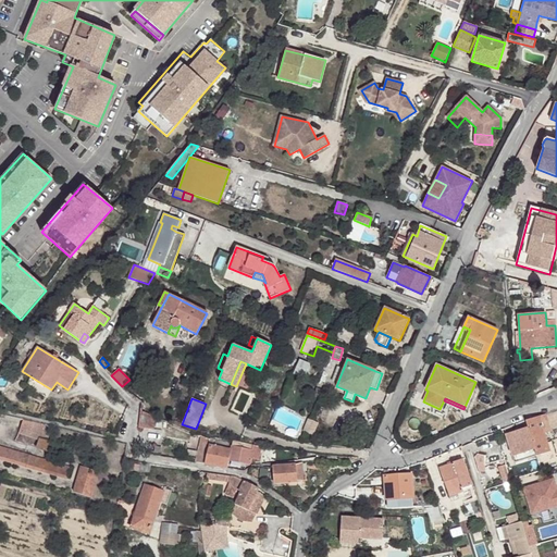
[(165,428),(166,421),(140,411),(139,428),(155,429),(155,426),(165,428)]
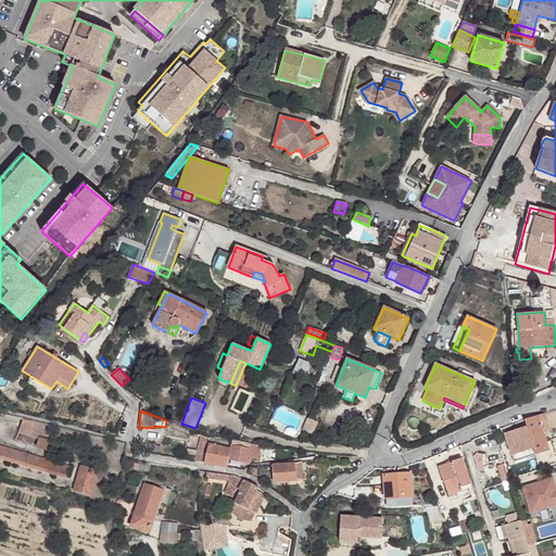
[(505,433),(512,455),(532,449),(534,455),(548,451),(543,432),(550,430),(548,428),(555,426),(555,411),(525,420),(527,427),(505,433)]
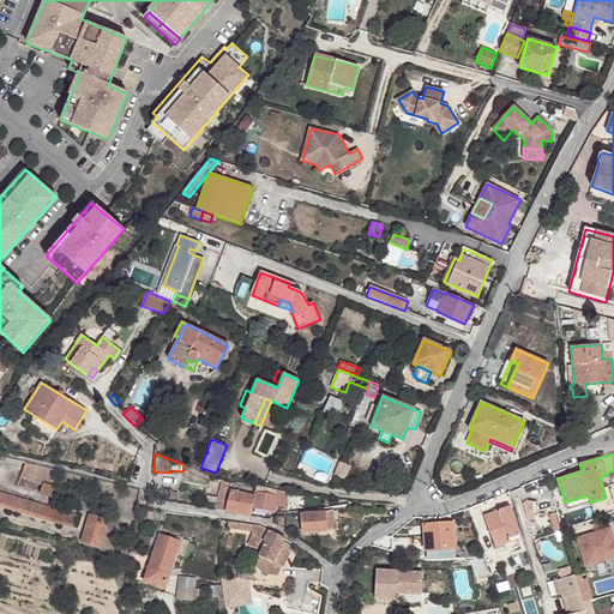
[(25,463),(20,477),(42,485),(43,483),(44,485),(48,469),(25,463)]
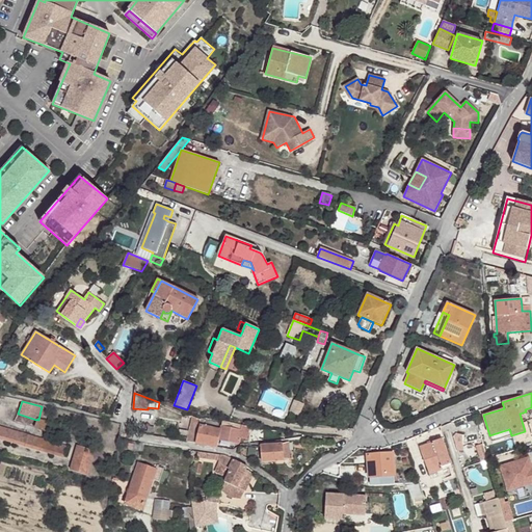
[(297,419),(303,407),(294,403),(288,415),(297,419)]
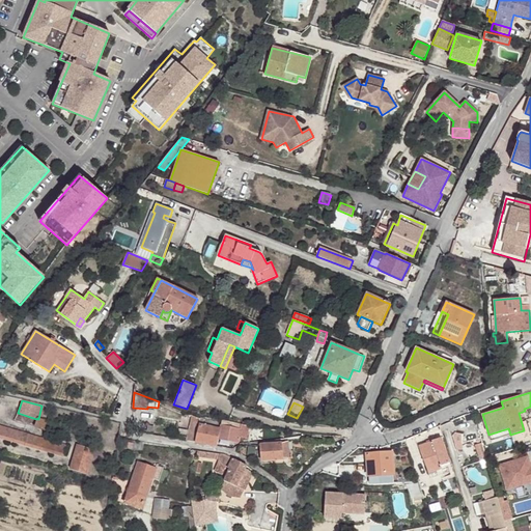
[(200,419),(192,416),(191,423),(199,425),(199,424),(200,419)]
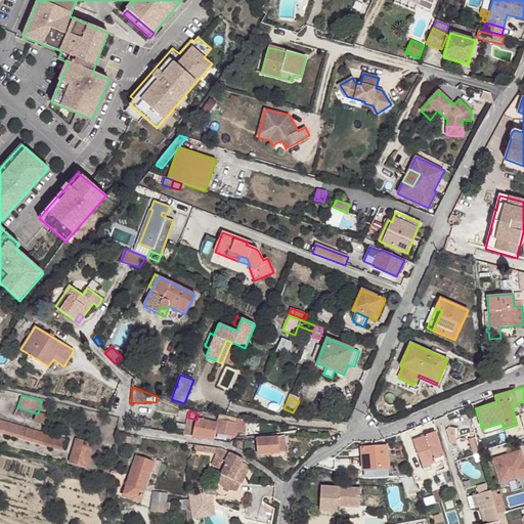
[(36,413),(34,421),(48,425),(50,417),(38,413),(37,412),(36,413)]
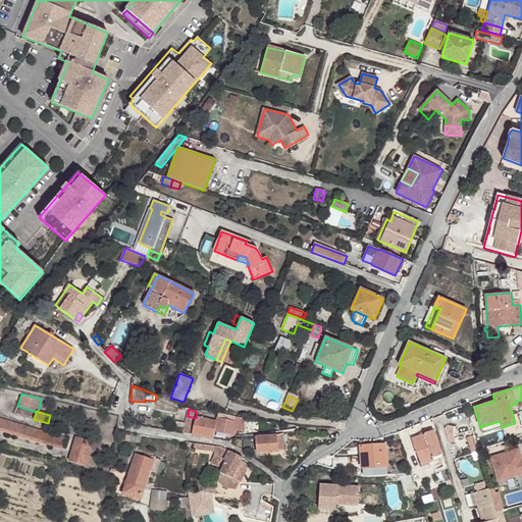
[(473,431),(467,412),(454,416),(455,428),(448,425),(445,428),(449,442),(456,442),(455,436),(473,431)]
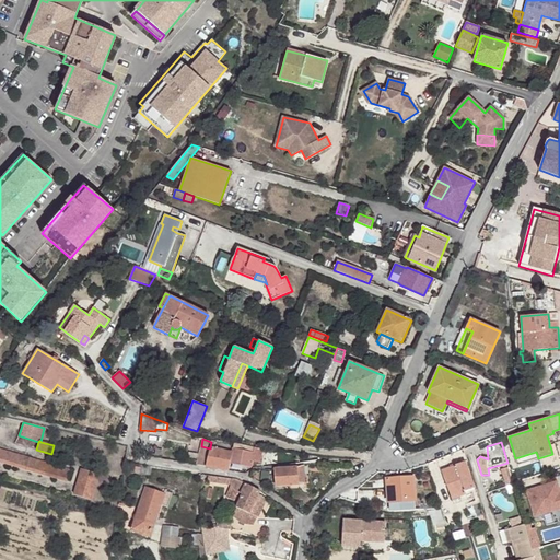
[(251,462),(254,448),(234,443),(232,452),(210,447),(210,448),(201,446),(197,465),(229,470),(230,463),(249,467),(251,462)]
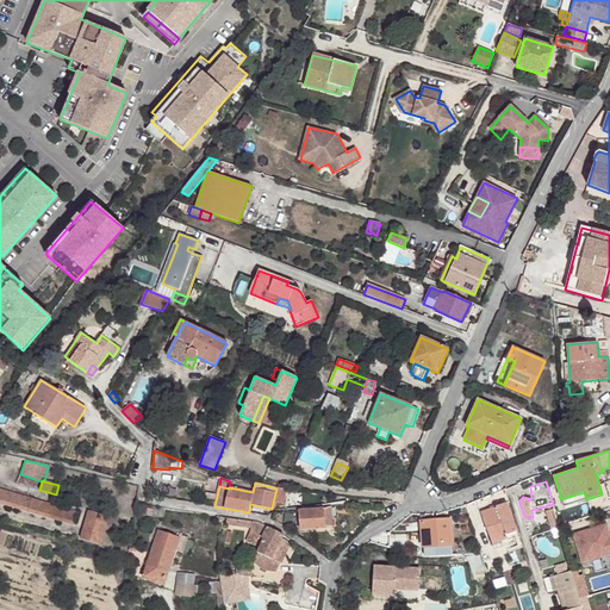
[(277,489),(273,503),(284,505),(286,490),(277,489)]
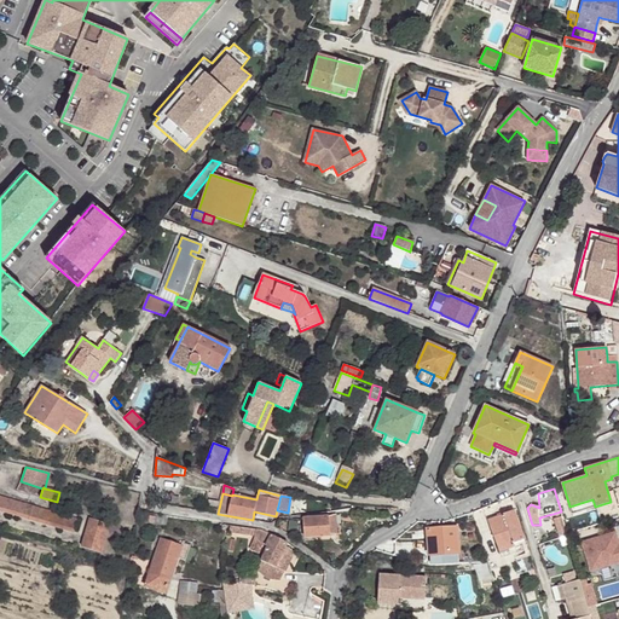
[(0,497),(0,508),(75,531),(77,520),(0,497)]
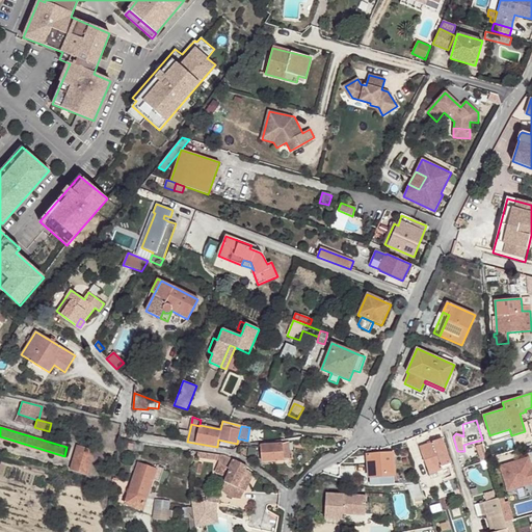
[(509,429),(489,435),(490,442),(511,435),(509,429)]
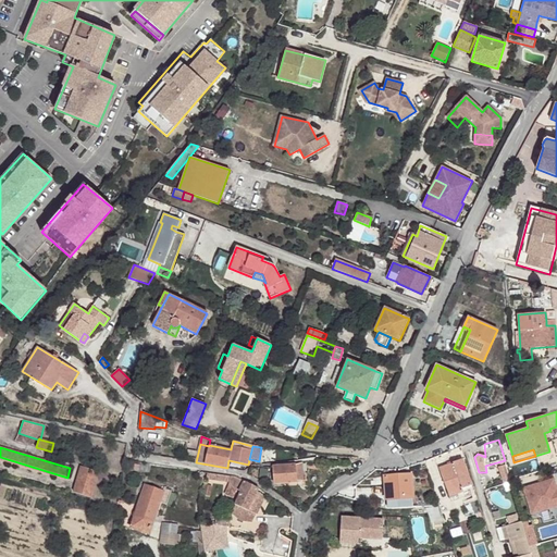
[(556,458),(547,461),(549,469),(556,466),(556,458)]
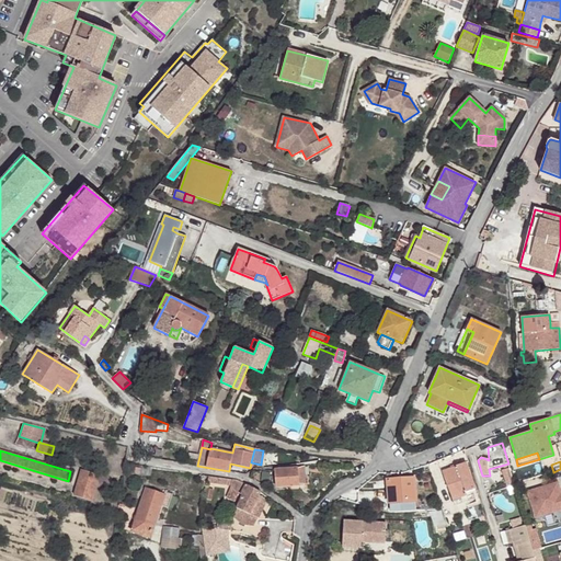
[(466,464),(442,472),(449,492),(464,488),(465,493),(476,489),(466,464)]
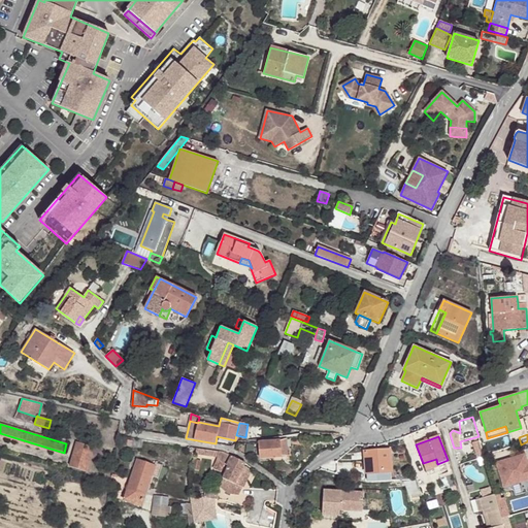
[(287,456),(286,438),(279,440),(259,442),(260,458),(287,456)]
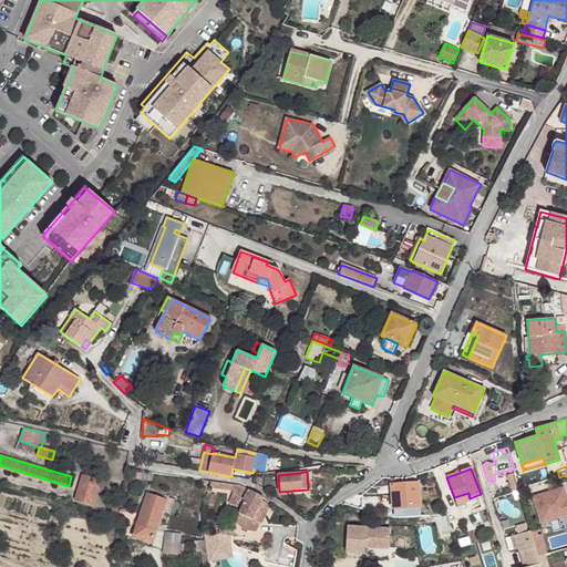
[(515,473),(507,475),(512,491),(519,488),(515,473)]
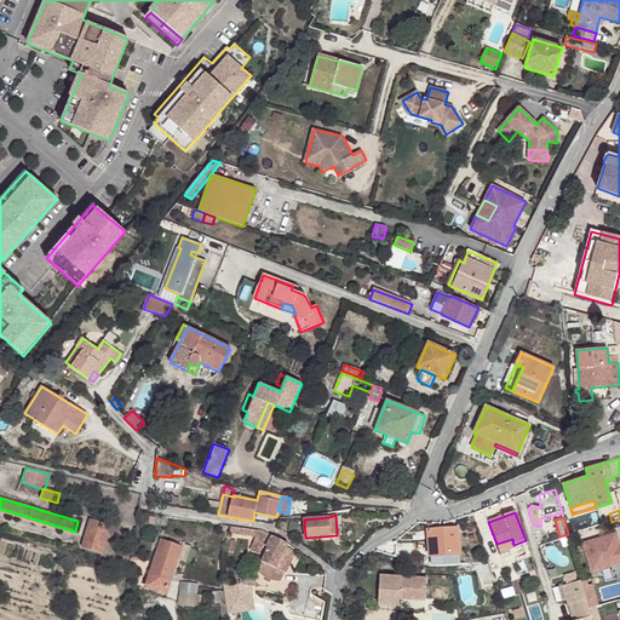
[(90,520),(86,534),(105,539),(109,524),(90,520)]
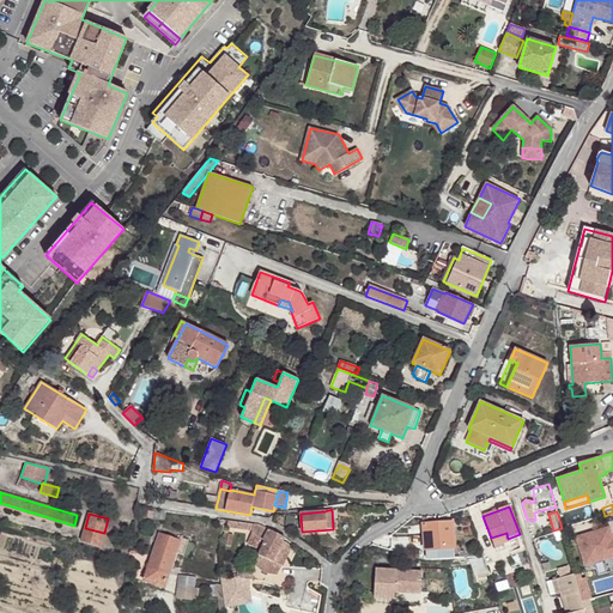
[(279,548),(284,536),(260,525),(228,520),(226,527),(253,530),(250,536),(247,544),(261,551),(259,557),(255,565),(266,574),(277,575),(281,565),(281,566),(289,552),(279,548)]
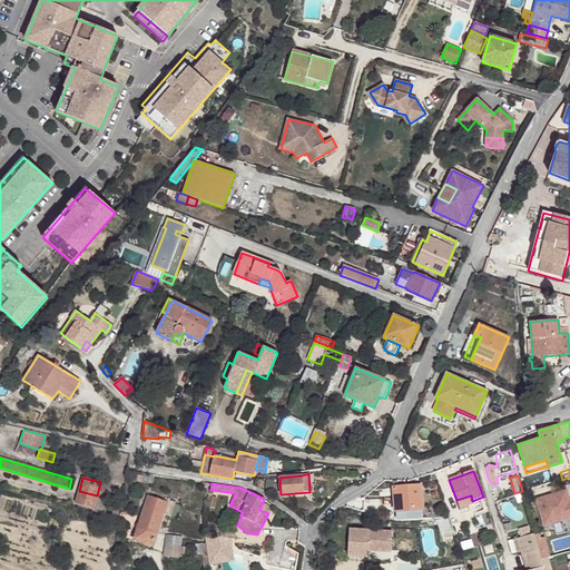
[(423,518),(421,485),(392,488),(394,520),(423,518)]
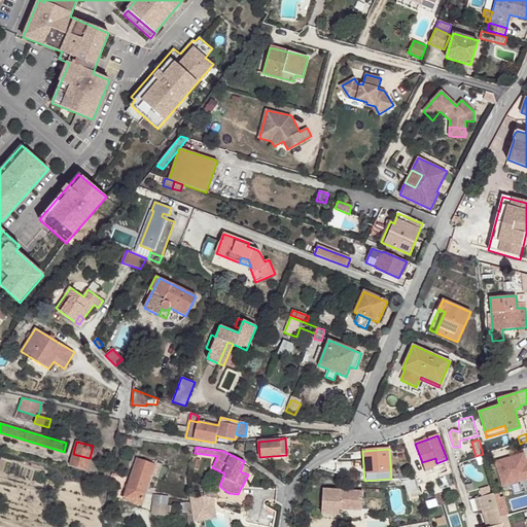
[(526,461),(525,453),(496,461),(503,487),(526,480),(526,461)]
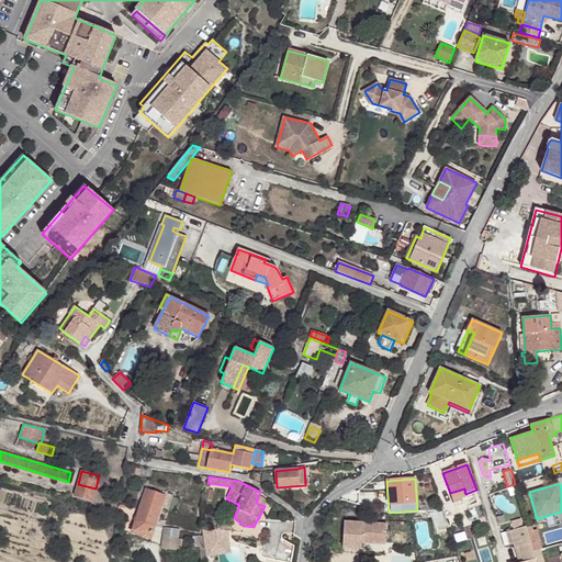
[(78,484),(74,497),(91,503),(96,489),(78,484)]
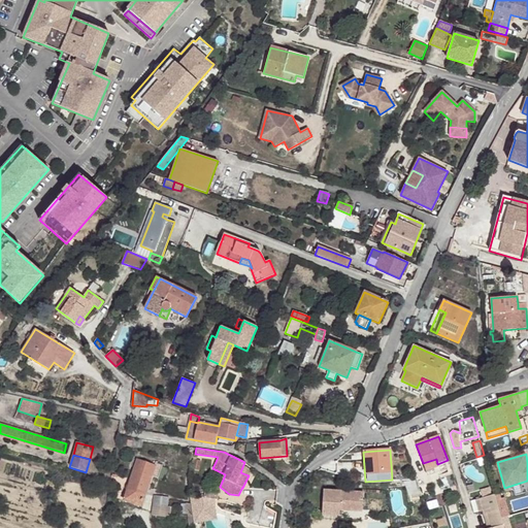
[(476,459),(480,466),(486,464),(483,457),(476,459)]
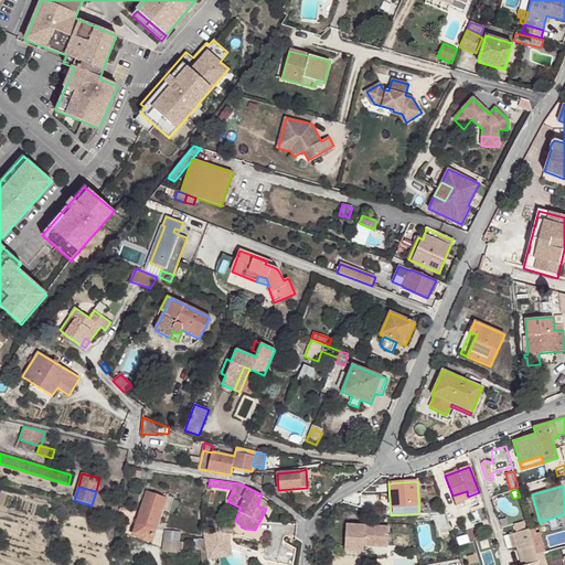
[(452,496),(455,504),(469,499),(468,497),(467,491),(452,496)]
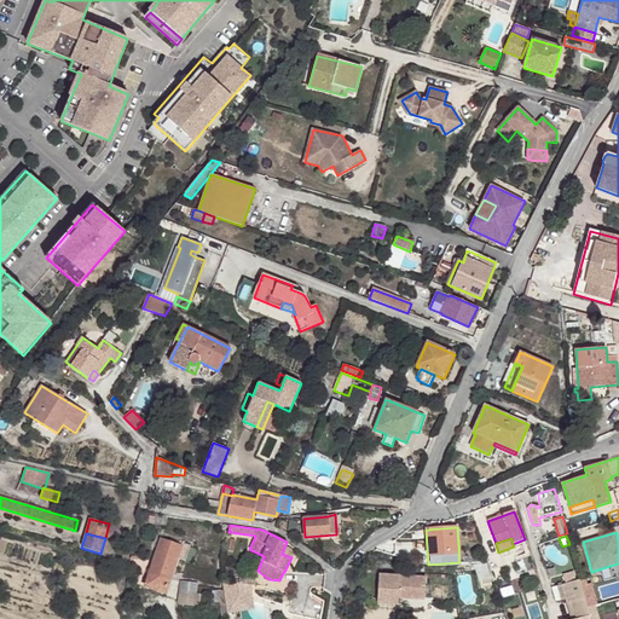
[(180,547),(161,539),(145,586),(166,594),(178,557),(185,560),(190,545),(183,543),(180,547)]
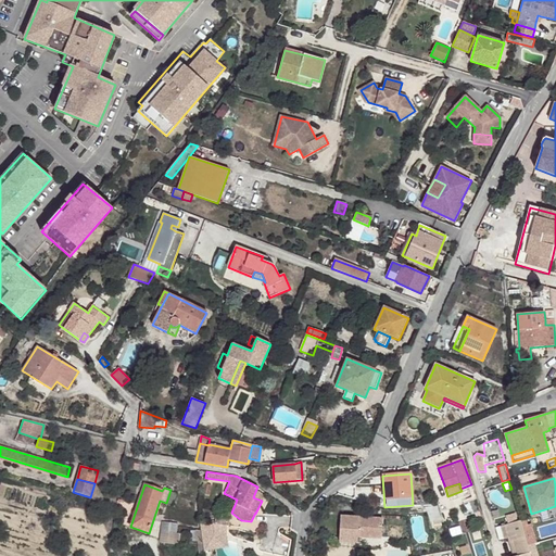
[(441,512),(444,522),(459,518),(456,507),(441,512)]
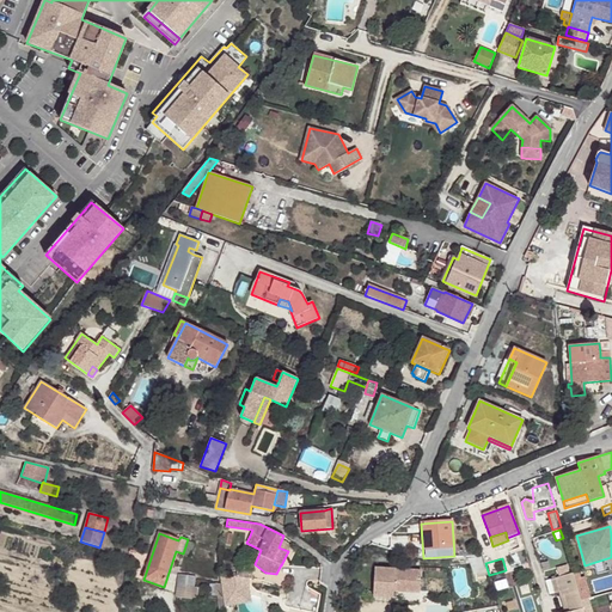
[(421,571),(375,568),(373,597),(393,598),(393,592),(420,593),(421,571)]
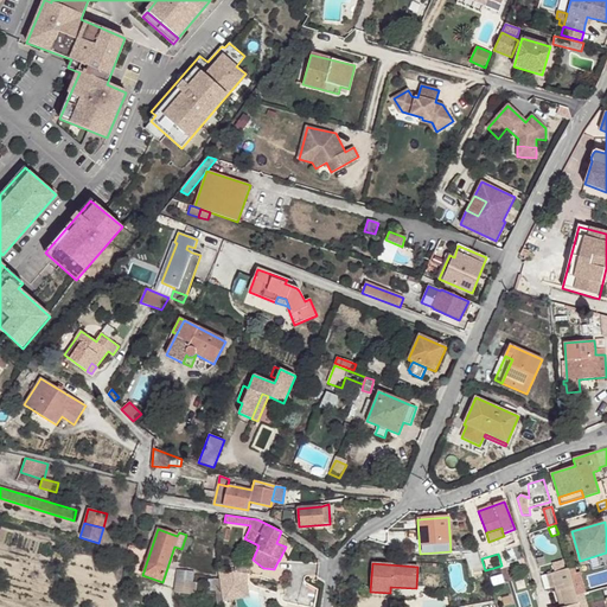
[(250,568),(235,567),(234,573),(236,573),(235,583),(234,585),(235,599),(247,582),(247,574),(250,574),(250,568)]
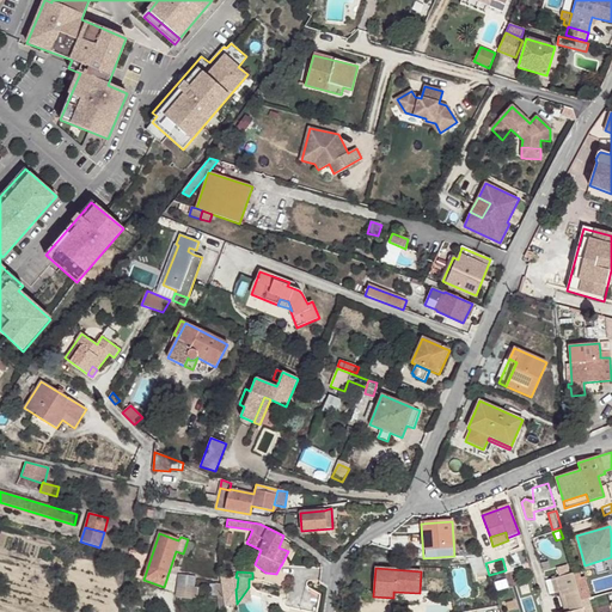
[(583,611),(574,573),(551,580),(555,593),(560,592),(563,591),(568,611),(583,611)]
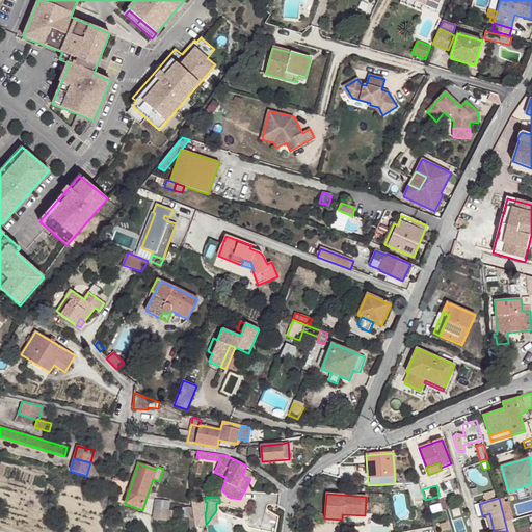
[(156,500),(154,519),(166,521),(166,520),(167,511),(168,501),(156,500)]
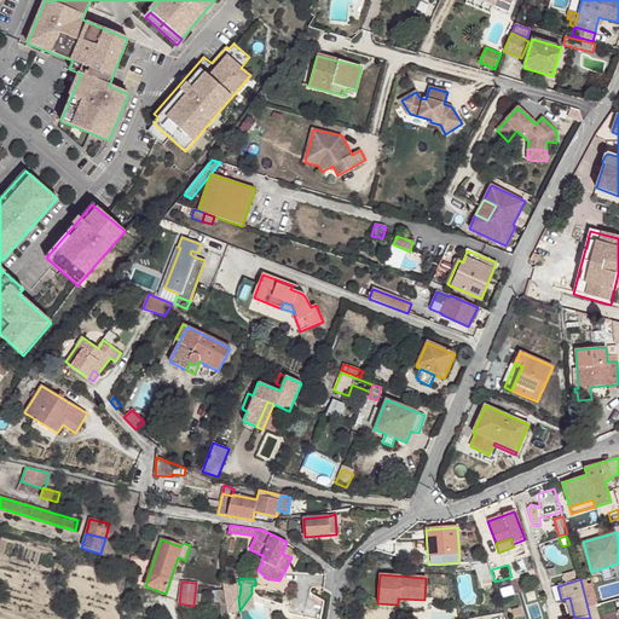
[(224,591),(227,613),(239,611),(238,596),(239,595),(241,584),(238,584),(223,583),(224,591)]
